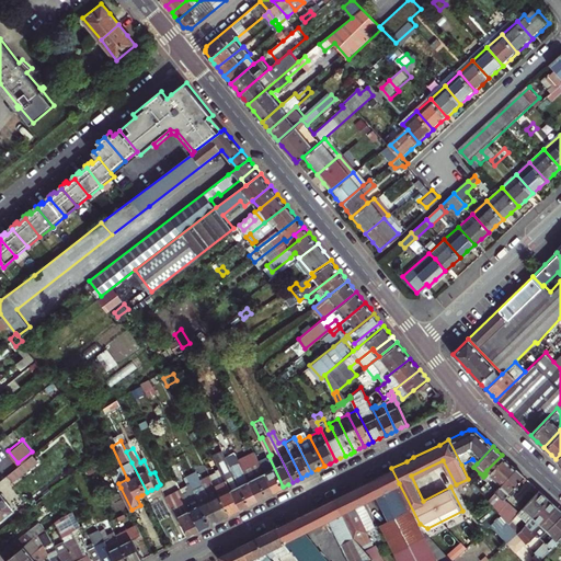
[(219,467),(240,507),(244,505),(250,503),(235,473),(222,448),(213,453),(219,467)]
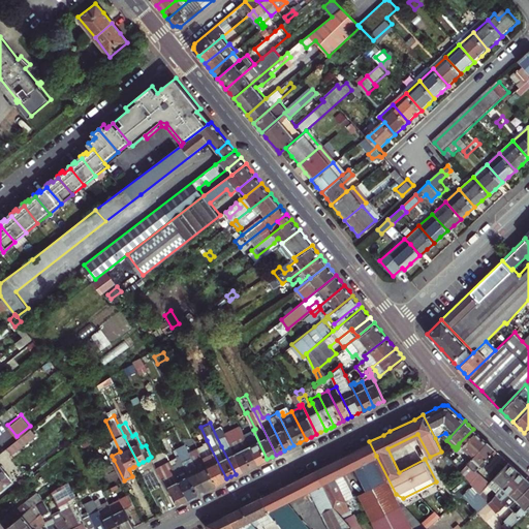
[(32,425),(30,426),(20,435),(8,444),(13,450),(37,432),(32,425)]
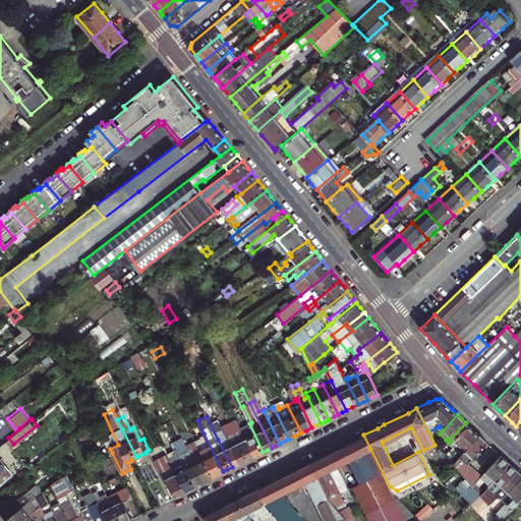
[(466,422),(452,437),(464,448),(477,432),(474,430),(466,422)]
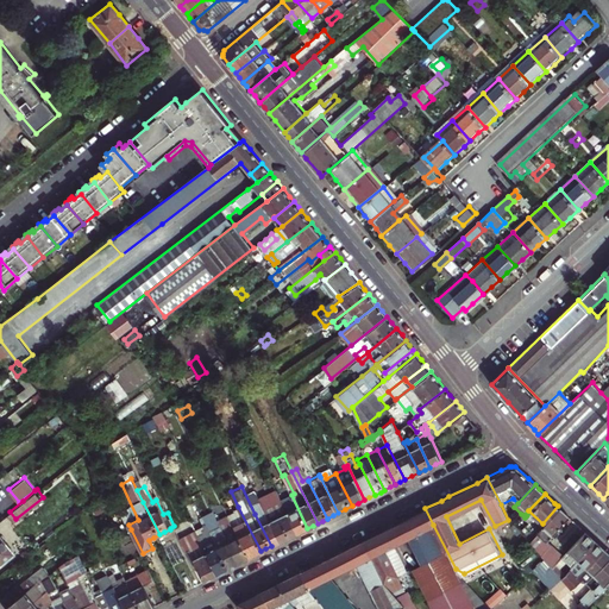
[(287,510),(297,533),(302,531),(307,528),(292,495),(281,500),(287,510)]
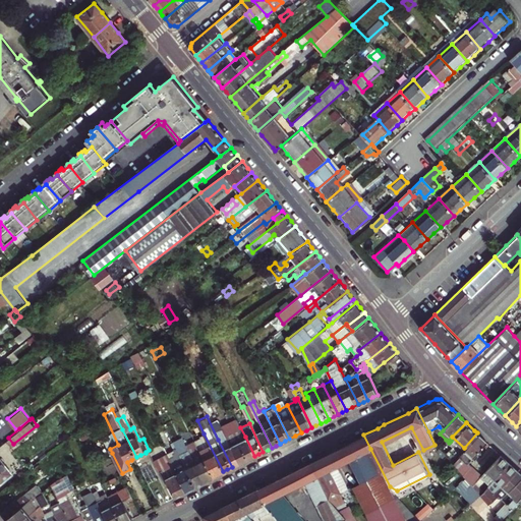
[(239,440),(234,430),(226,435),(240,463),(249,459),(254,456),(245,437),(239,440)]
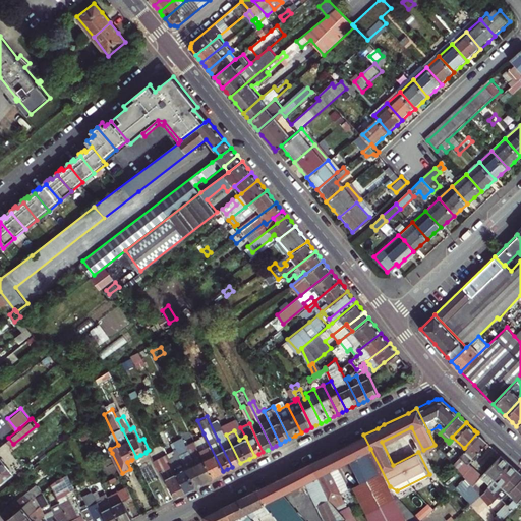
[(482,437),(477,432),(464,448),(459,453),(461,455),(467,461),(486,441),(482,437)]
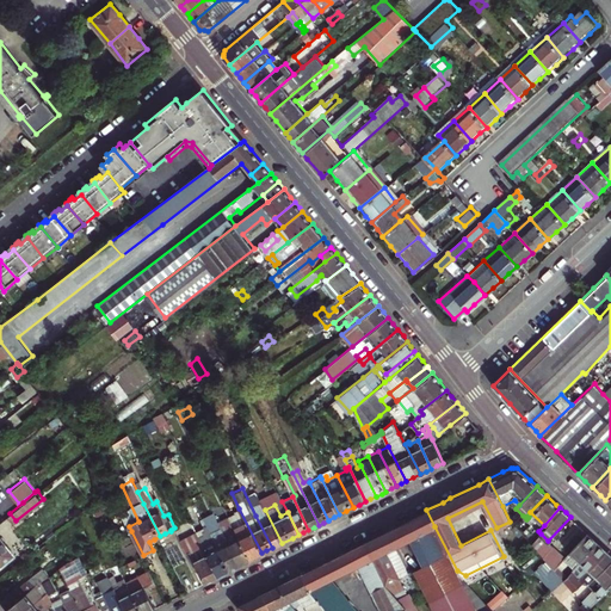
[(229,514),(235,526),(251,559),(255,556),(261,553),(239,508),(235,510),(236,511),(229,514)]
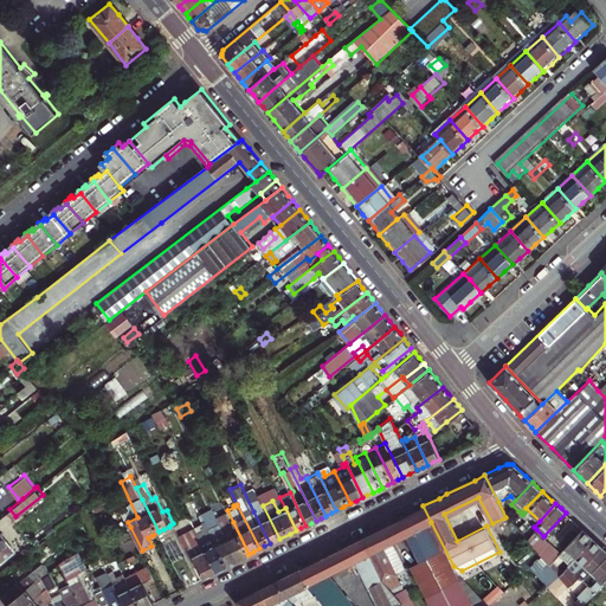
[(275,541),(279,539),(263,505),(253,511),(270,543),(275,541)]
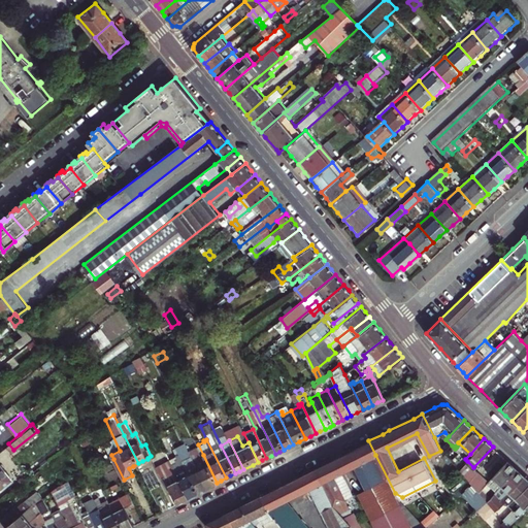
[(328,461),(315,467),(322,481),(334,475),(363,461),(375,455),(368,440),(359,446),(328,461)]
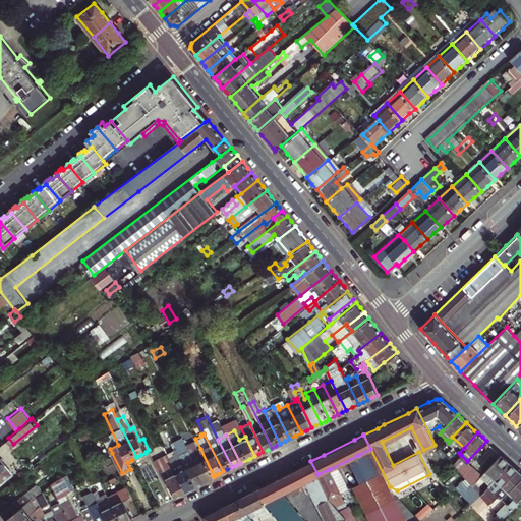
[(154,441),(157,447),(163,443),(160,437),(154,441)]
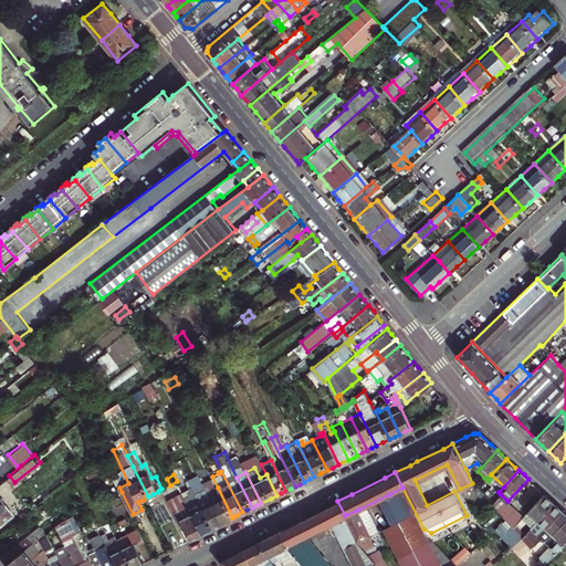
[(205,488),(208,493),(222,523),(227,521),(232,517),(218,488),(212,477),(202,482),(205,488)]
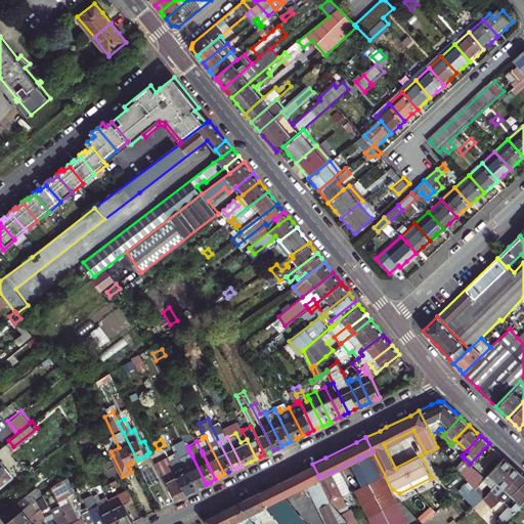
[(195,488),(180,455),(177,450),(169,454),(187,492),(191,491),(195,488)]
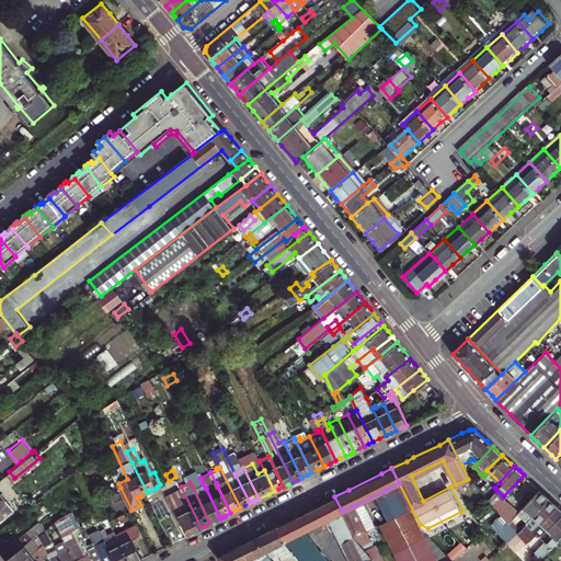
[(193,488),(209,523),(216,521),(220,518),(206,489),(203,483),(193,488)]
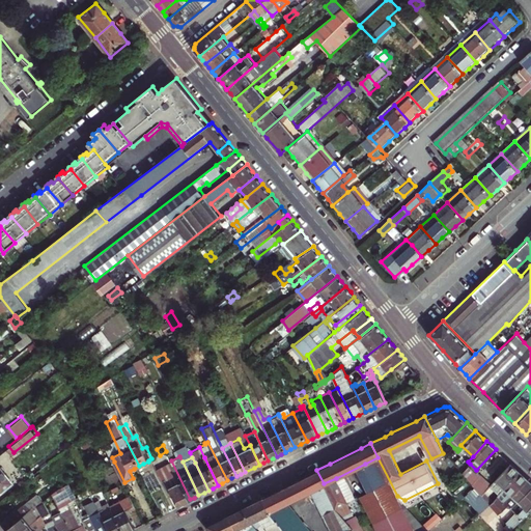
[(404,500),(397,496),(378,457),(365,464),(378,486),(362,494),(380,530),(431,530),(420,516),(415,511),(410,504),(408,502),(404,500)]
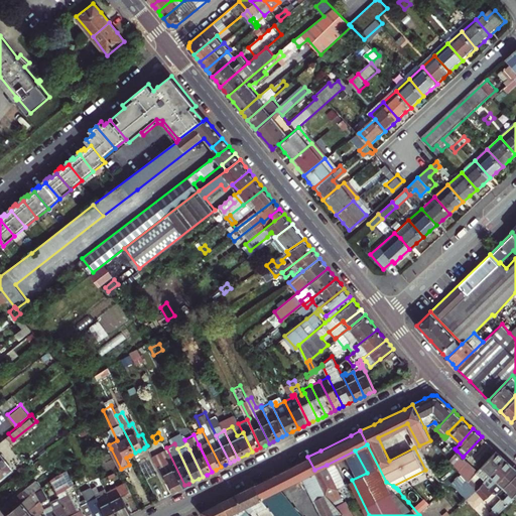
[(152,455),(157,464),(161,473),(164,472),(174,490),(177,489),(184,485),(166,447),(152,455)]
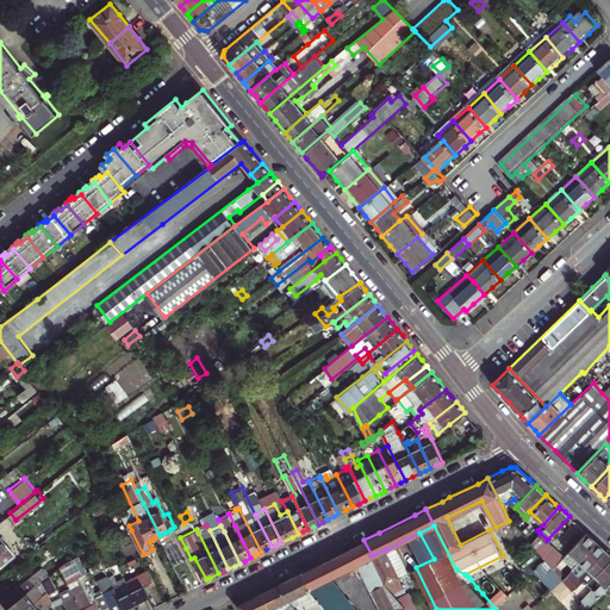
[(572,566),(596,540),(591,535),(586,530),(565,555),(554,566),(562,577),(567,572),(560,566),(566,560),(572,566)]
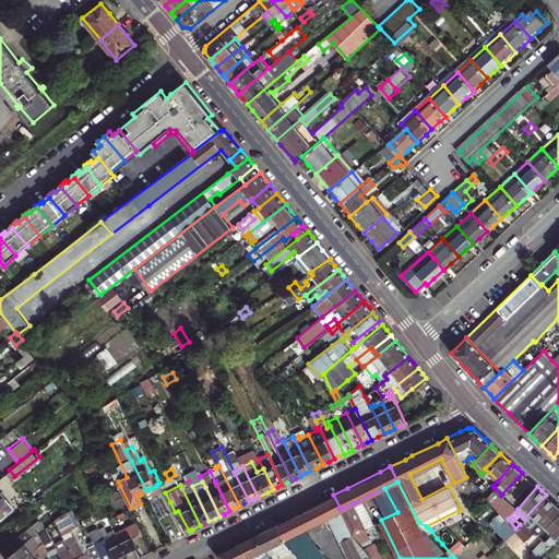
[(0,518),(14,507),(0,488),(0,518)]
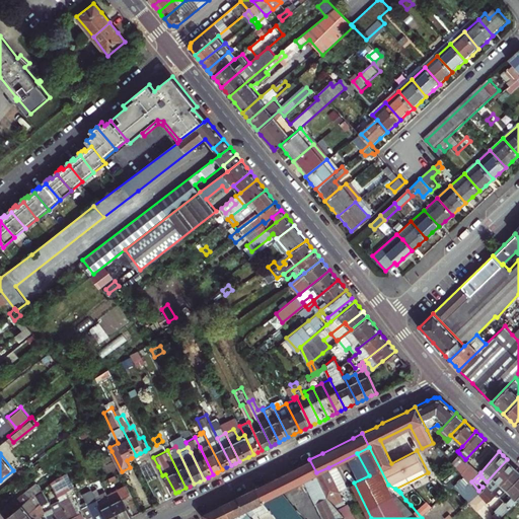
[(459,453),(451,461),(471,482),(480,472),(465,459),(459,453)]
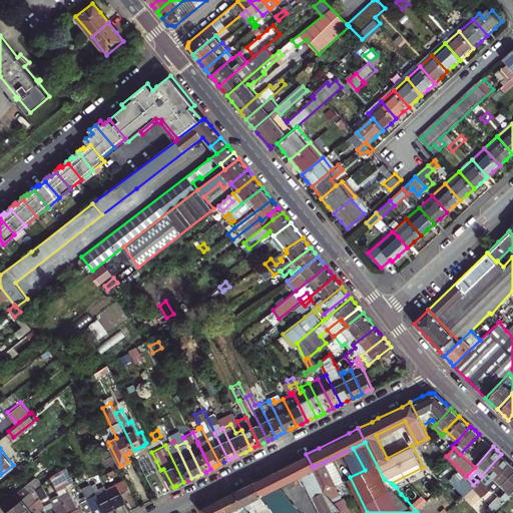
[(329,496),(326,492),(313,467),(306,454),(274,471),(253,481),(263,496),(277,512),(301,512),(299,510),(295,512),(290,512),(285,507),(287,506),(273,488),(302,473),(321,512),(333,512),(342,509),(331,497),(329,496)]
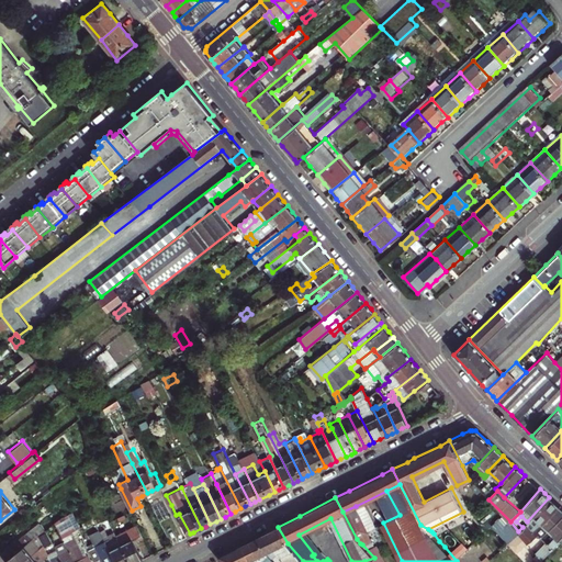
[(543,524),(559,506),(554,502),(549,497),(527,521),(525,524),(530,530),(542,523),(543,524)]
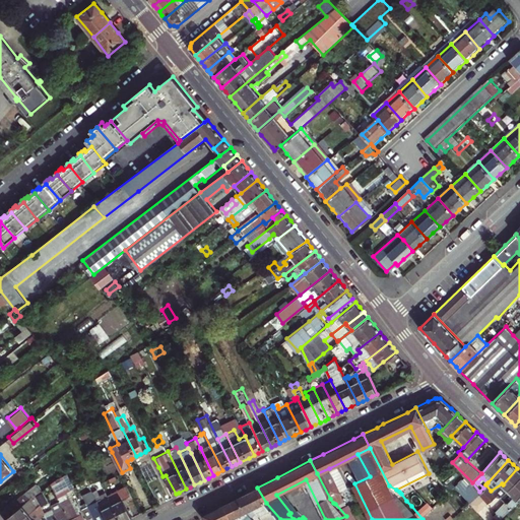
[(343,498),(344,497),(329,468),(317,473),(330,499),(333,503),(339,499),(341,504),(345,502),(343,498)]
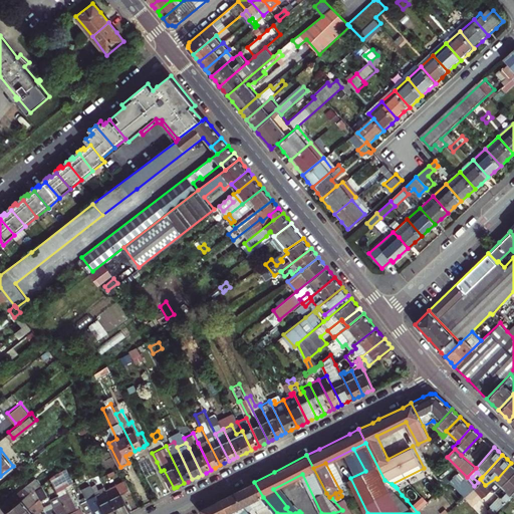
[(512,491),(513,489),(513,465),(511,463),(497,479),(502,484),(496,491),(500,494),(494,501),(491,499),(489,501),(497,510),(513,493),(512,491)]
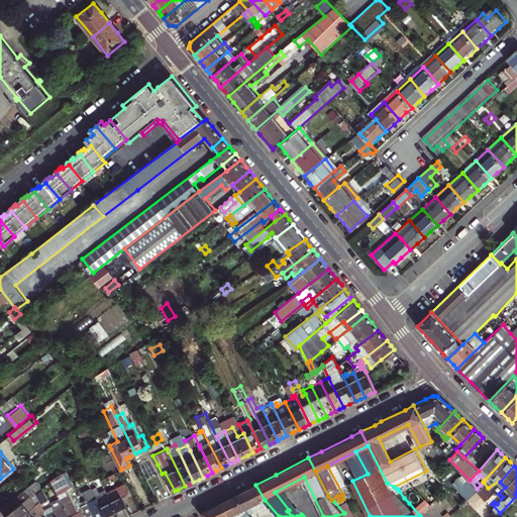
[(67,512),(69,516),(78,511),(67,489),(70,486),(73,484),(64,468),(50,479),(67,512)]
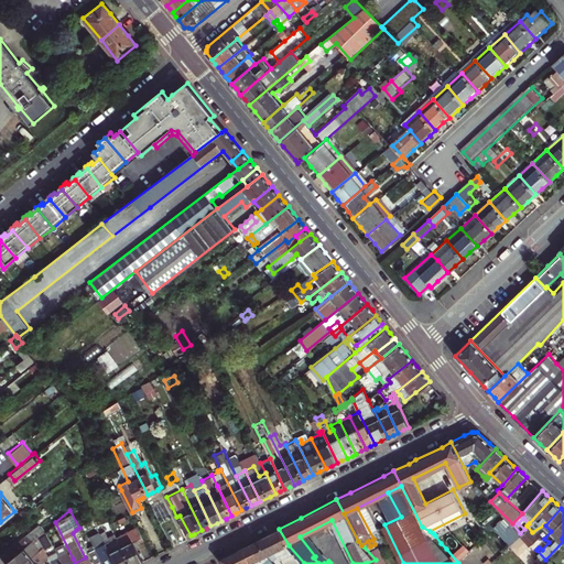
[(524,529),(520,533),(532,545),(535,543),(533,541),(538,537),(532,532),(527,525),(524,529)]
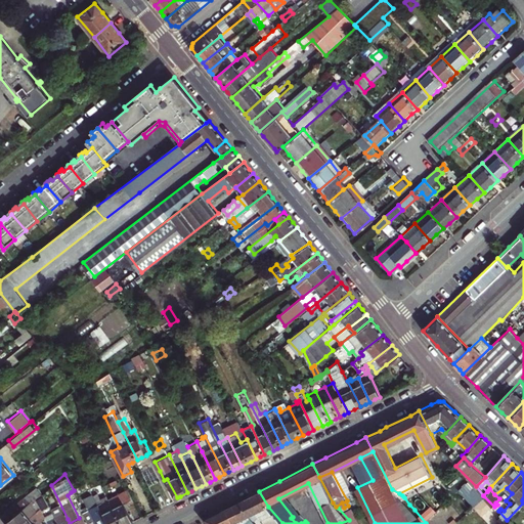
[(86,497),(91,506),(82,510),(89,523),(107,523),(93,494),(91,489),(87,492),(88,496),(86,497)]
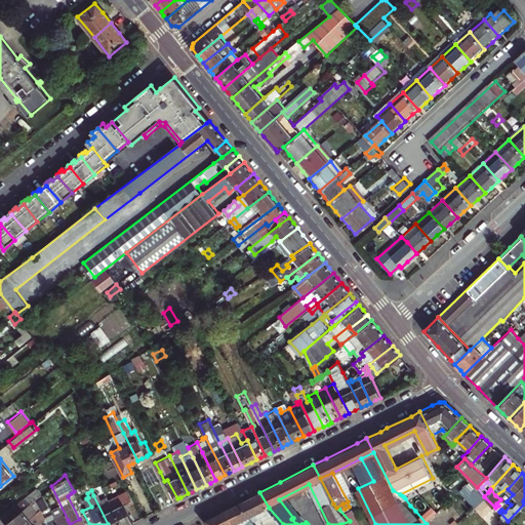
[(250,496),(234,505),(241,518),(254,512),(265,524),(283,524),(269,508),(259,492),(250,496)]
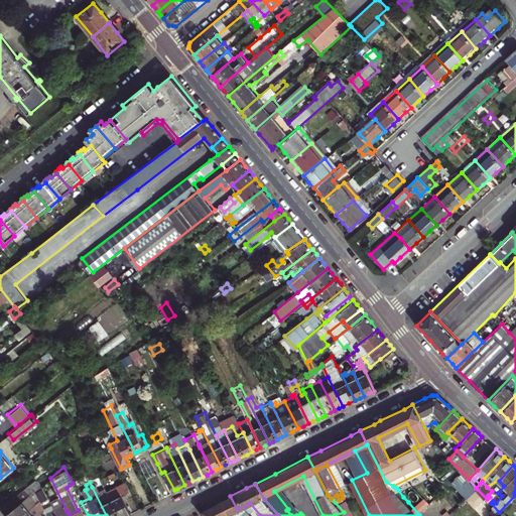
[(70,485),(67,488),(78,510),(82,508),(70,485)]
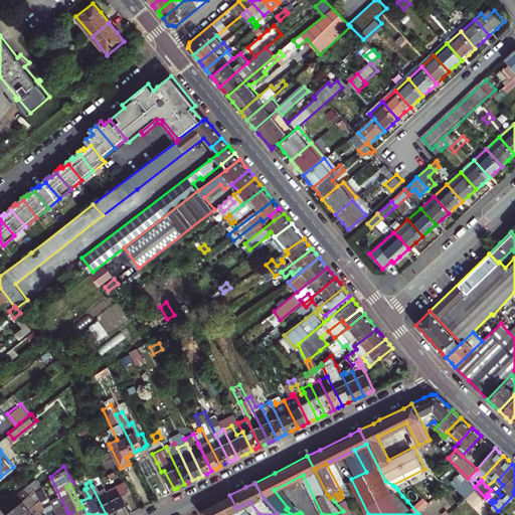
[(100,492),(96,484),(92,486),(106,514),(119,514),(106,489),(100,492)]
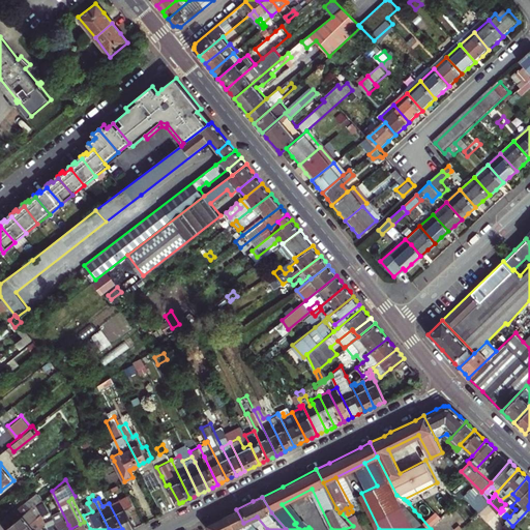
[(109,503),(122,529),(124,529),(131,527),(135,526),(120,498),(109,503)]
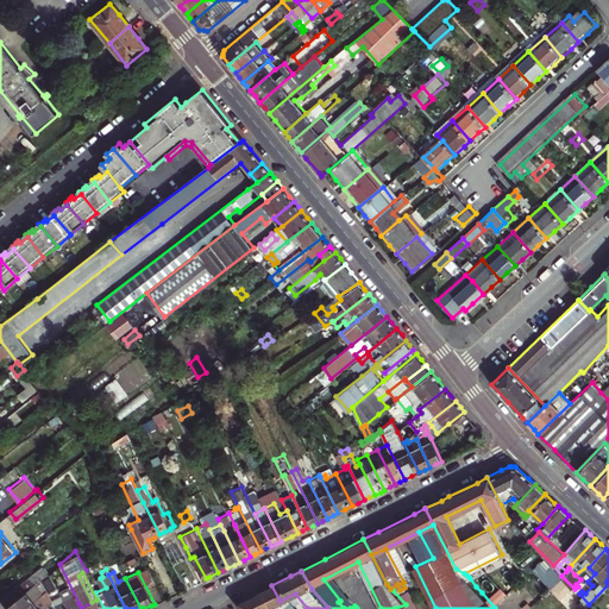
[(36,583),(29,575),(0,597),(0,600),(6,608),(33,585),(36,583)]
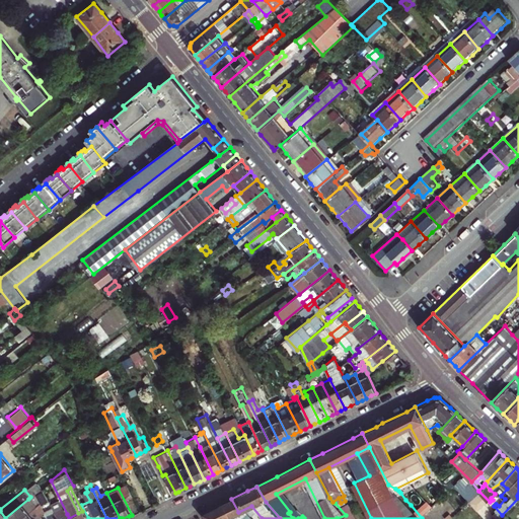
[(28,499),(5,518),(19,518),(28,512),(24,506),(30,502),(28,499)]
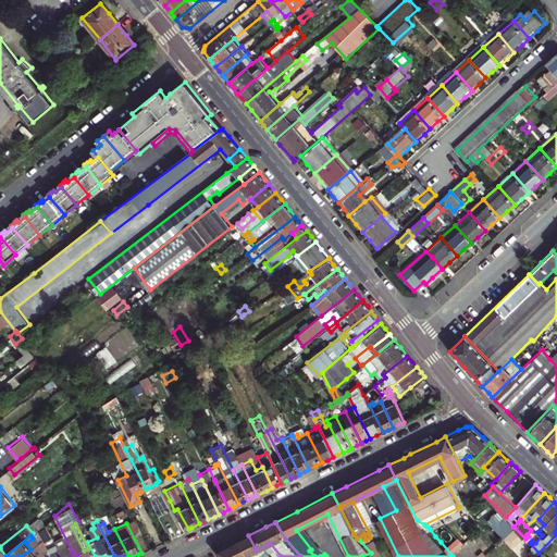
[(248,553),(240,539),(219,549),(218,553),(221,556),(238,556),(248,553)]
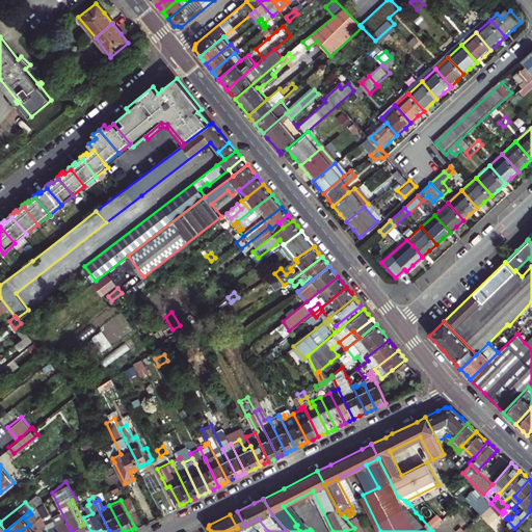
[(41,525),(35,520),(29,525),(20,531),(37,531),(46,525),(42,515),(37,517),(43,524),(41,525)]
